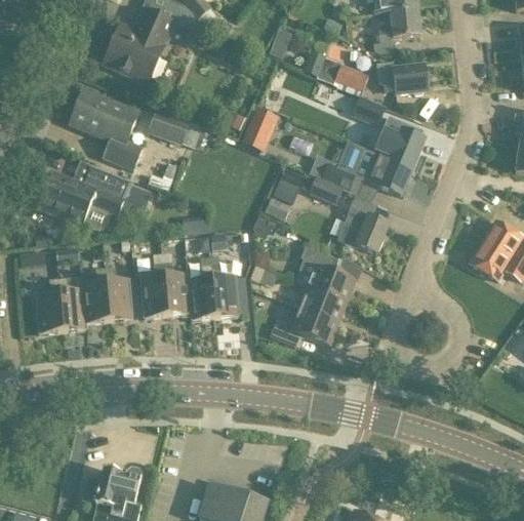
[(216,16),(203,0),(182,0),(197,19),(198,18),(204,27),(226,36),(231,23),(216,16)]
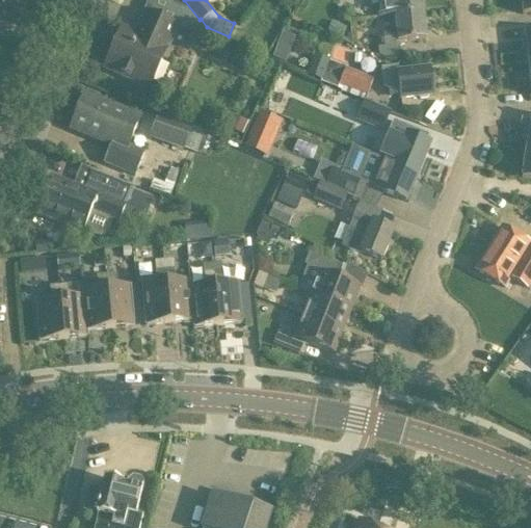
[(376,0),(378,15),(395,14),(395,11),(422,9),(421,0),(376,0)]
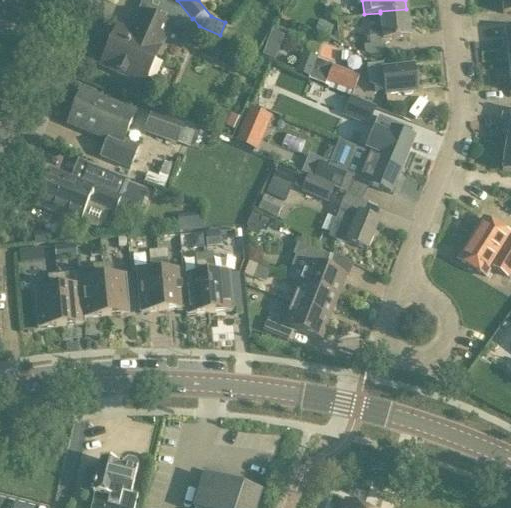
[(501,0),(502,12),(510,10),(510,0),(501,0)]
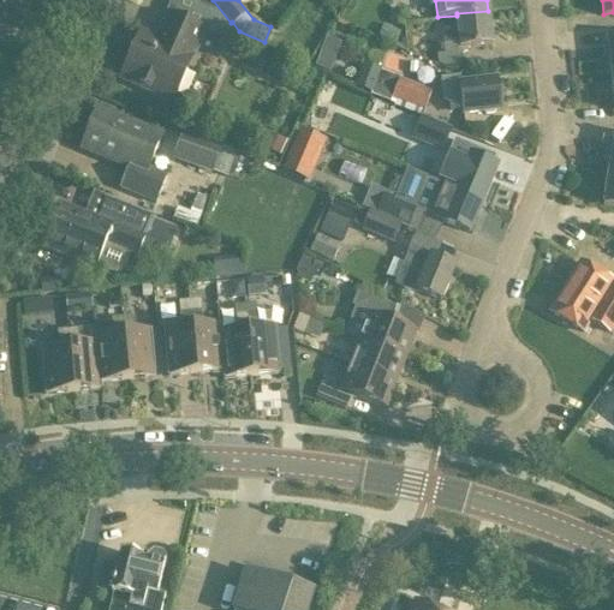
[(197,24),(167,11),(150,47),(135,40),(124,64),(129,66),(124,77),(172,99),(186,66),(180,64),(197,24)]
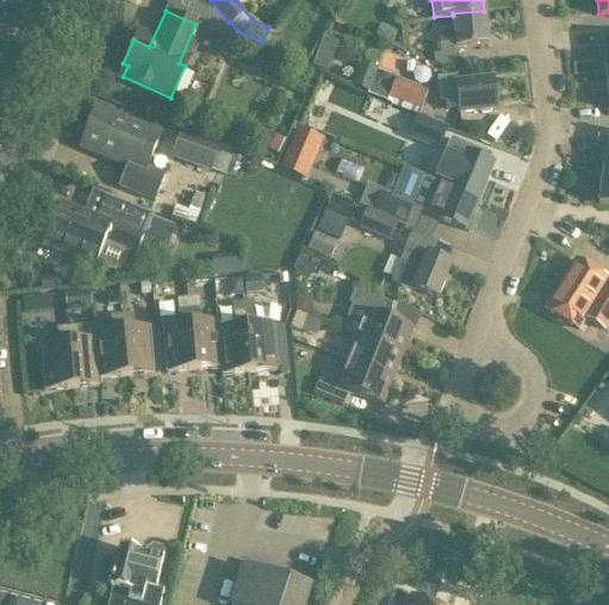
[(457,45),(488,42),(484,11),(453,13),(453,16),(455,31),(437,33),(440,50),(434,51),(434,60),(441,63),(458,61),(457,45)]
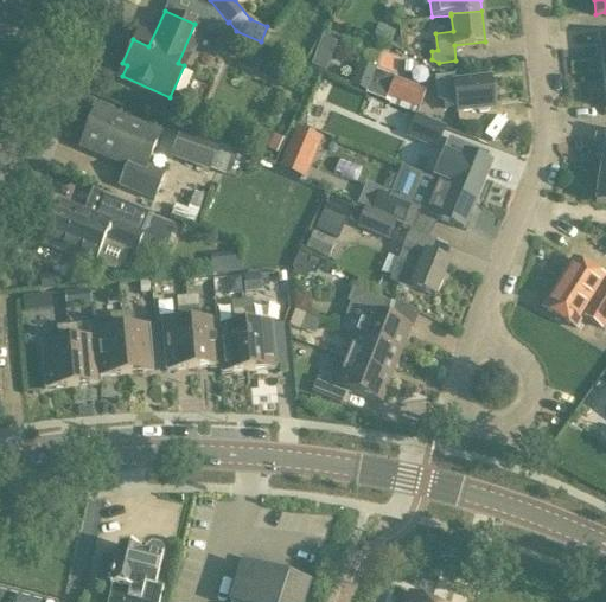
[(391,39),(396,27),(380,20),(375,31),(391,39)]
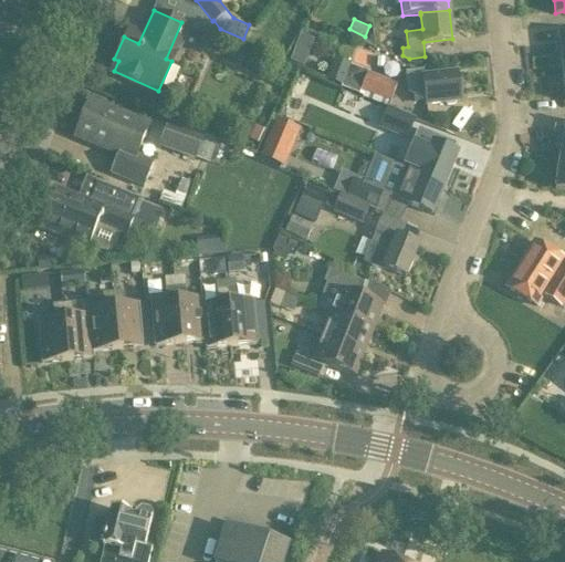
[(199,42),(218,50),(225,35),(209,29),(206,27),(202,35),(199,42)]
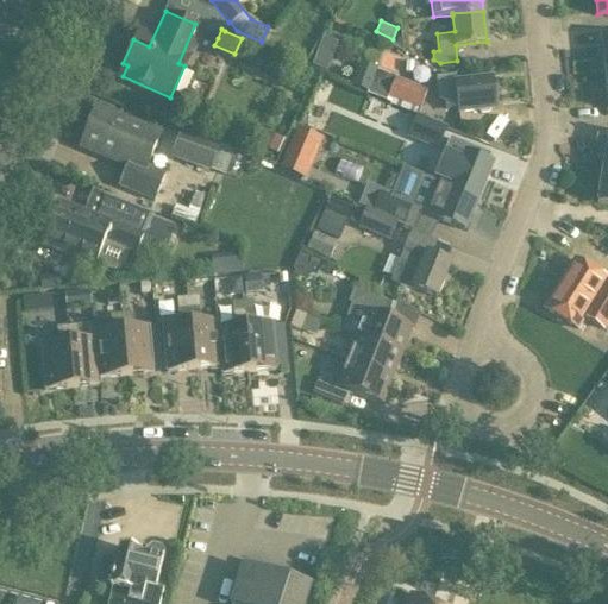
[(332,56),(318,50),(313,64),(327,70),(332,56)]
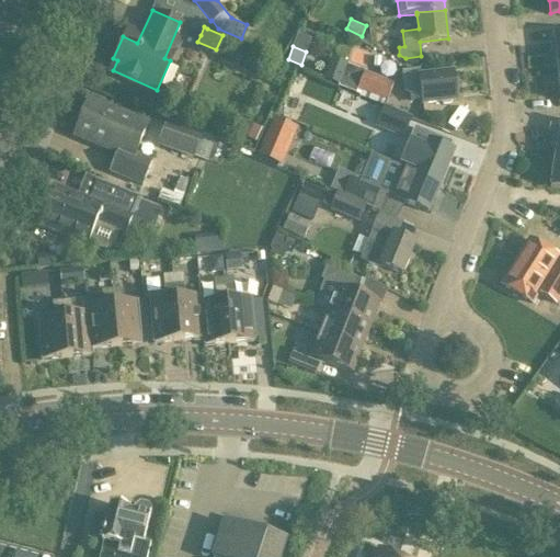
[(347,63),(333,57),(327,75),(341,81),(347,63)]
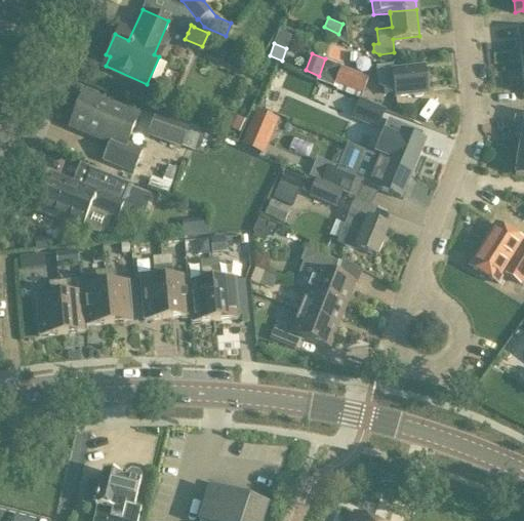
[(325,58),(319,76),(318,78),(333,85),(334,81),(340,65),(325,58)]
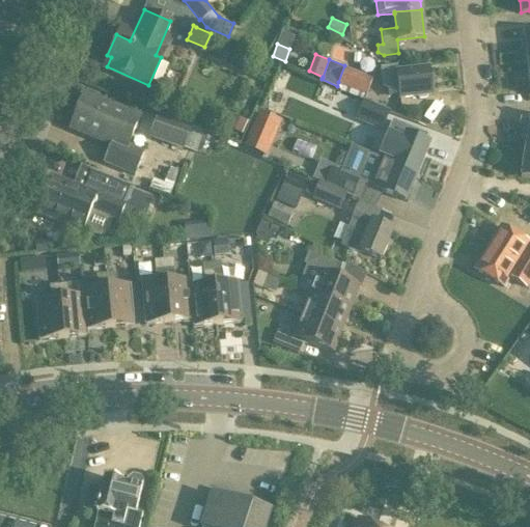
[(398,95),(429,92),(426,66),(397,70),(396,62),(380,64),(382,83),(397,90),(398,95)]
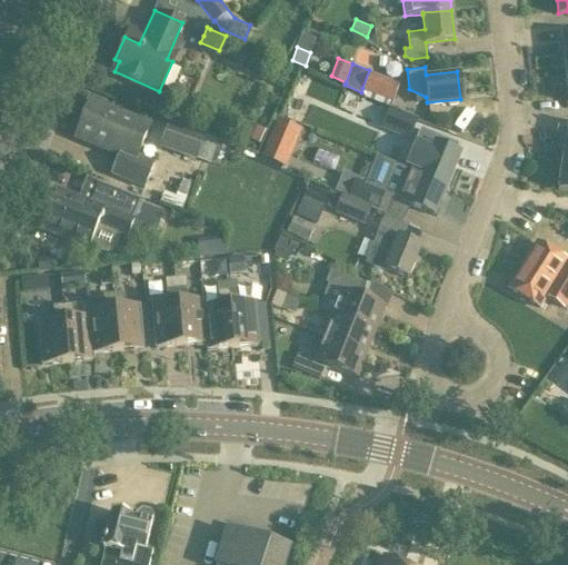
[(399,80),(369,70),(362,88),(366,89),(364,95),(390,105),(399,80)]
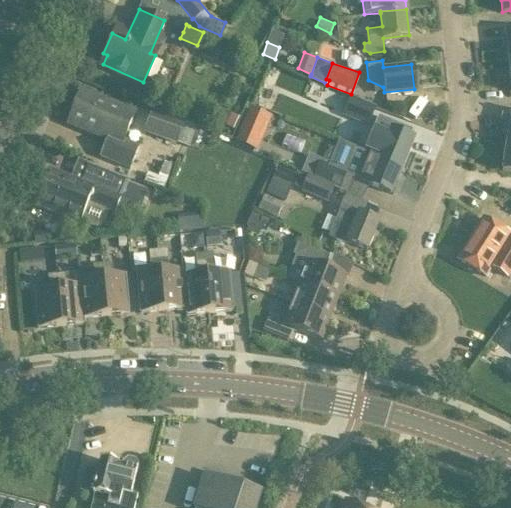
[(66,121),(106,138),(99,155),(130,168),(140,145),(123,137),(135,111),(81,88),(66,121)]
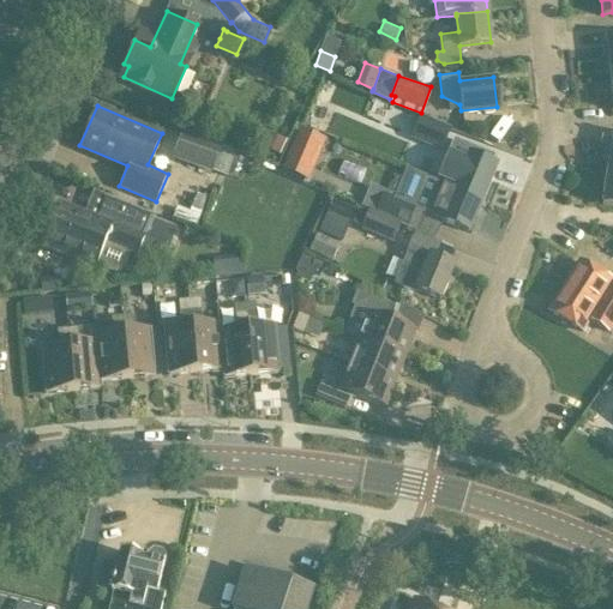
[(450,125),(420,113),(412,134),(442,148),(450,125)]
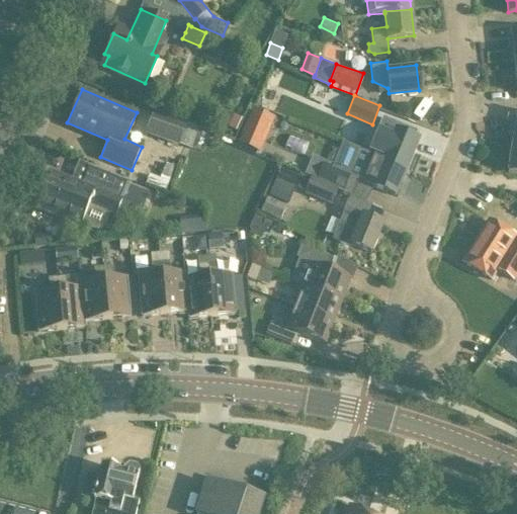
[(251,146),(265,108),(251,103),(237,141),(251,146)]
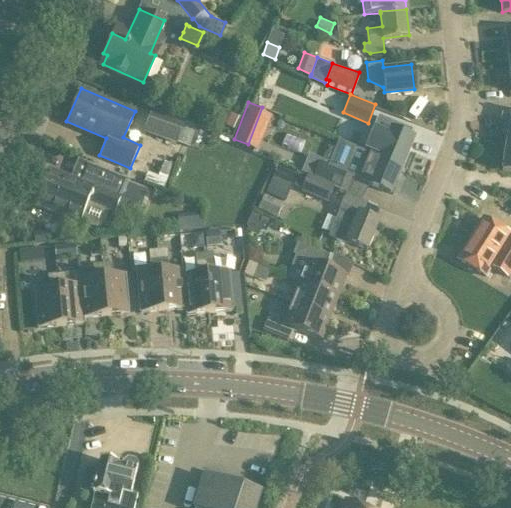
[(226,124),(233,110),(220,105),(214,118),(226,124)]
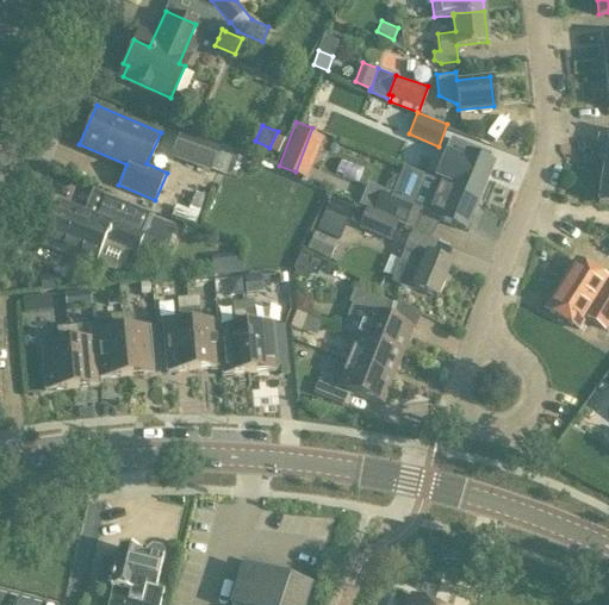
[(211,170),(221,141),(181,128),(172,158),(211,170)]
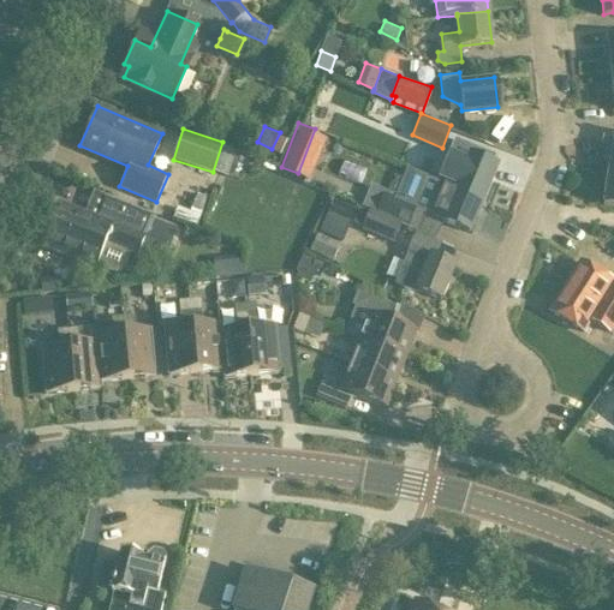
[(463,166),(455,184),(454,185),(482,196),(496,163),(471,153),(472,149),(454,142),(447,159),(463,166)]
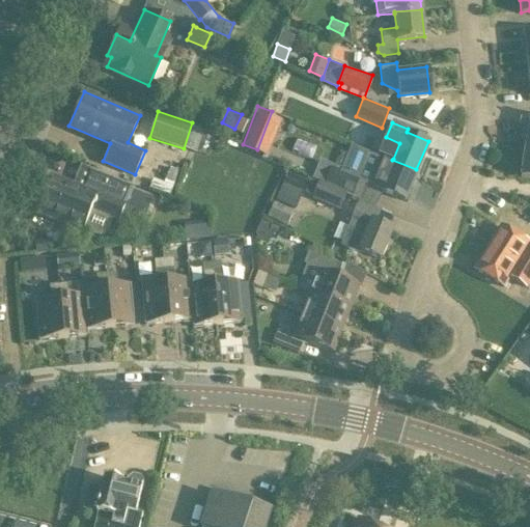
[(529,144),(524,143),(521,173),(529,174),(529,144)]
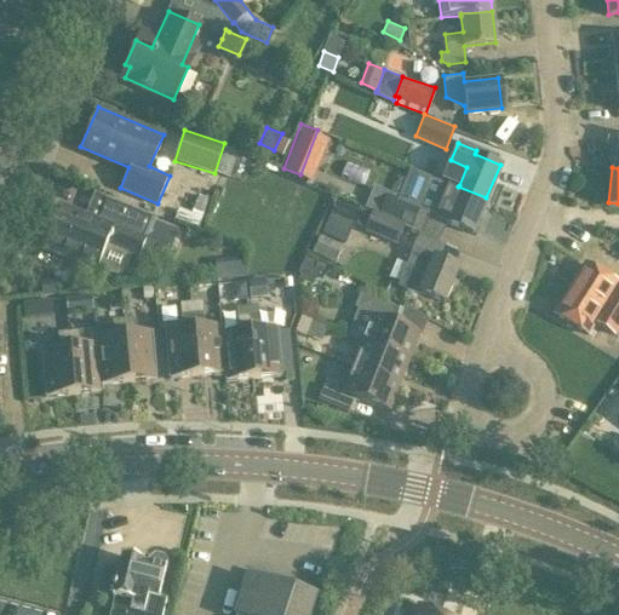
[(372,207),(371,210),(405,224),(418,229),(425,233),(448,242),(457,224),(473,231),(486,197),(458,187),(459,185),(429,174),(429,176),(427,174),(417,201),(387,190),(379,210),(372,207)]
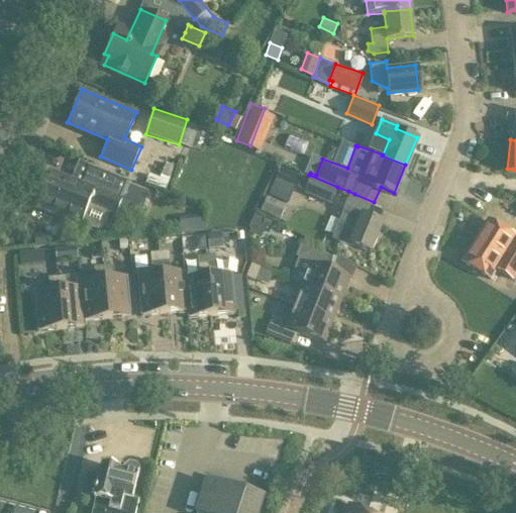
[(175,163),(167,160),(161,175),(149,171),(146,179),(167,186),(175,163)]
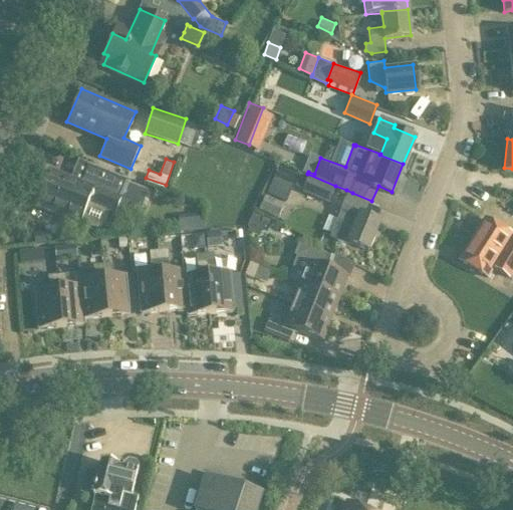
[(33,203),(79,222),(83,212),(103,219),(107,209),(114,211),(118,202),(139,210),(147,190),(129,183),(130,180),(77,160),(70,177),(47,168),(33,203)]
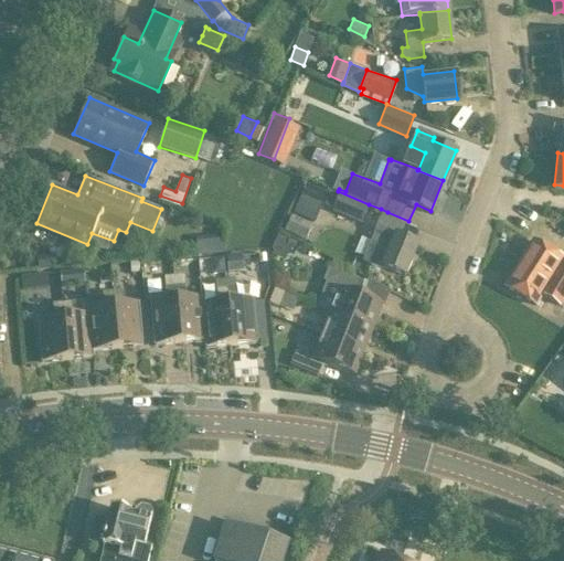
[(338,191),(331,209),(361,221),(369,204),(338,191)]
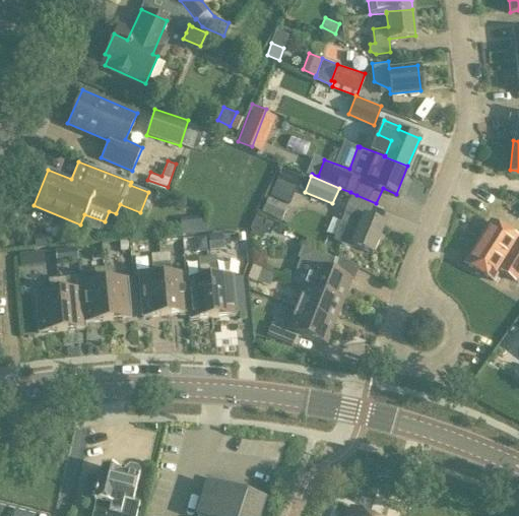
[(350,192),(332,238),(350,246),(351,242),(373,251),(385,222),(371,216),(376,203),(357,195),(350,192)]
